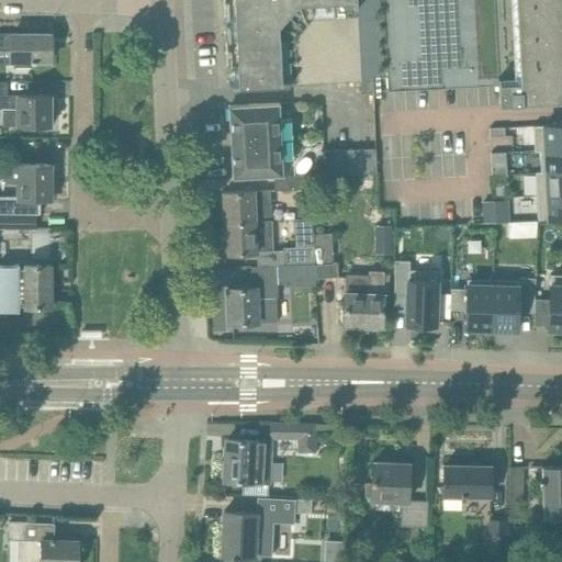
[(361,80),(356,0),(222,0),(227,88),(359,80),(360,93),(373,92),(372,80),(361,80)]
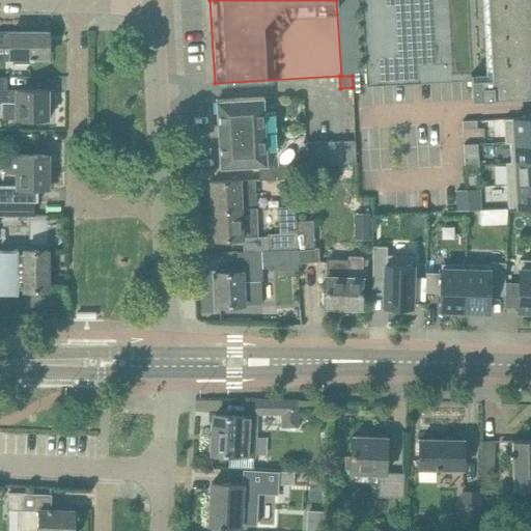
[(530,0),(361,0),(366,85),(366,86),(470,80),(471,99),(530,94),(530,0)]
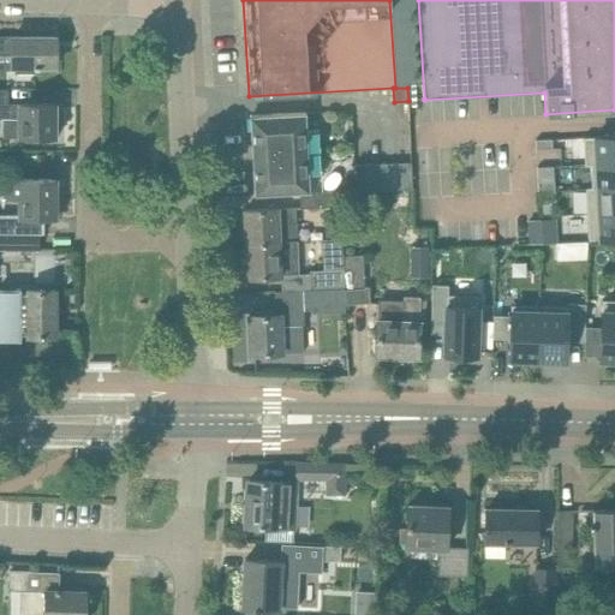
[(0,35),(0,53),(12,54),(12,66),(15,66),(15,72),(35,72),(35,69),(40,69),(40,66),(55,66),(55,37),(12,37),(12,36),(0,35)]
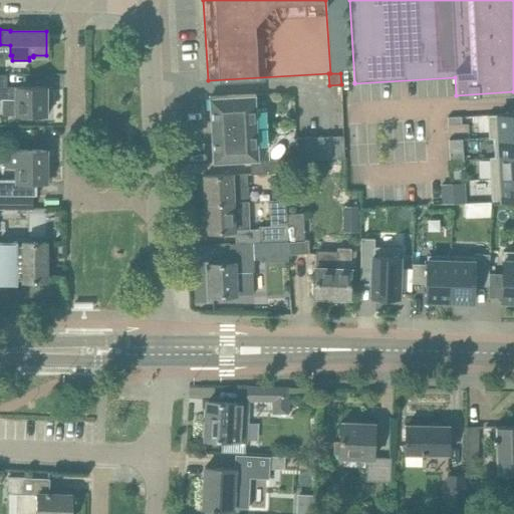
[(41,118),(41,114),(46,114),(46,112),(49,112),(49,97),(46,97),(46,86),(0,86),(0,98),(2,98),(2,115),(30,115),(30,118),(41,118)]
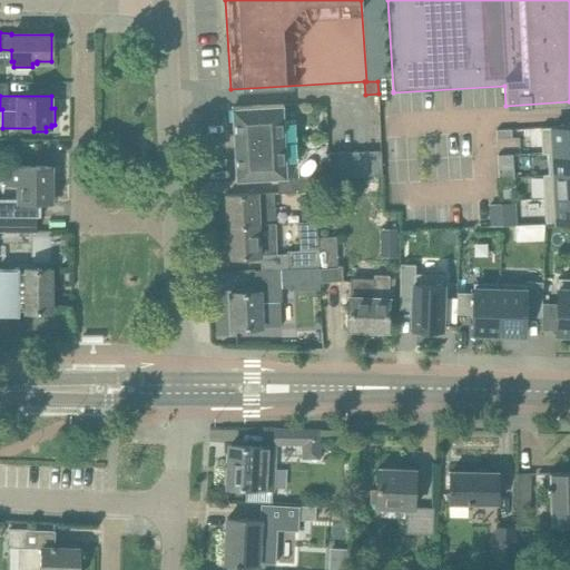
[(232,107),(234,144),(296,140),(295,120),(284,120),(284,105),(232,107)]
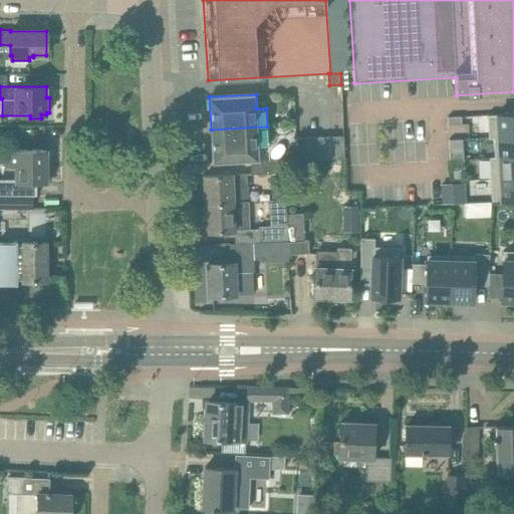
[(513,136),(513,113),(487,115),(488,139),(493,139),(493,138),(513,136)]
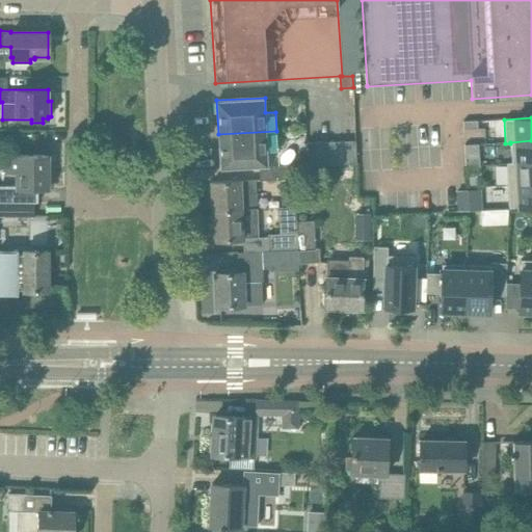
[(477,121),(462,122),(463,130),(477,129),(477,121)]
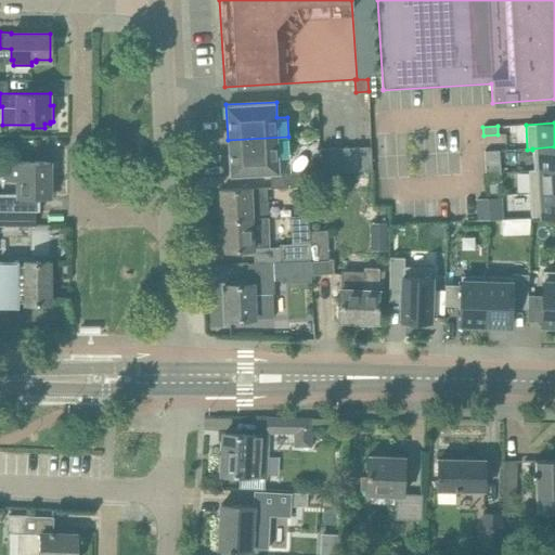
[(288,137),(228,140),(229,176),(278,173),(280,173),(279,157),(289,157),(288,137)]
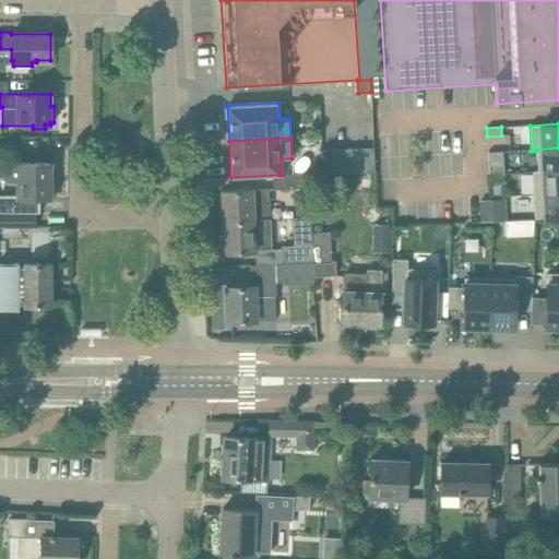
[(323,174),(375,171),(373,147),(322,150),(322,162),(323,173),(323,174)]
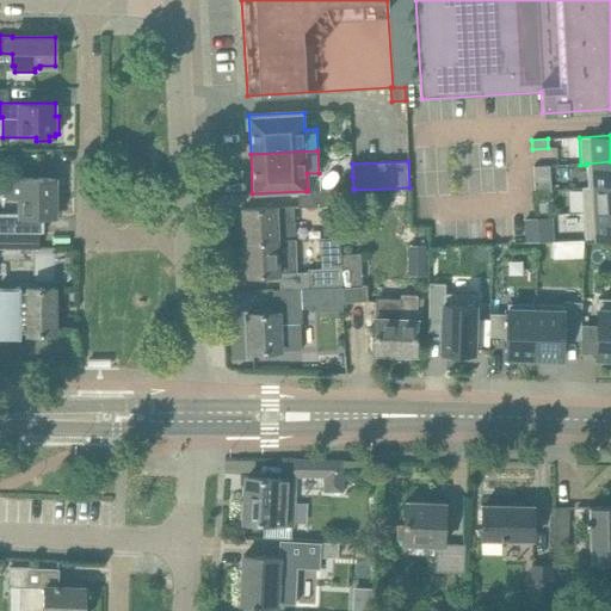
[(610,161),(586,164),(586,165),(587,186),(587,187),(610,186),(610,161)]
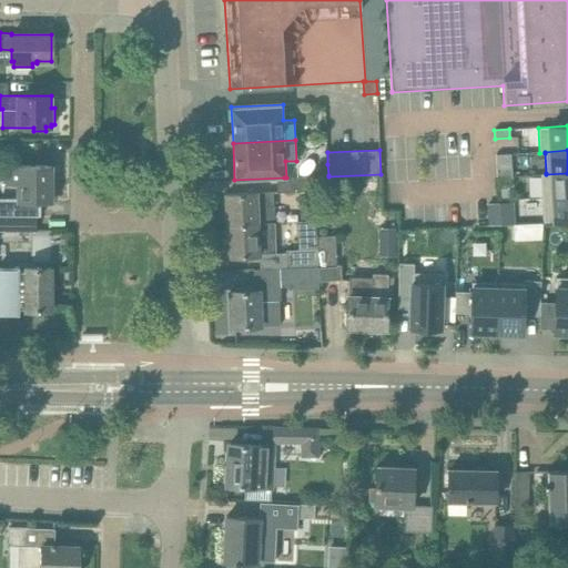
[(321,164),(315,169),(316,175),(328,175),(327,164),(321,164)]
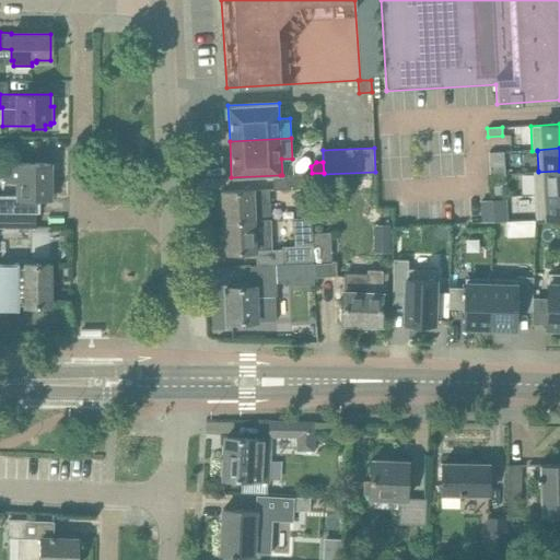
[(50,163),(24,163),(24,164),(7,163),(7,179),(24,179),(24,198),(11,198),(0,198),(0,212),(35,213),(37,213),(37,199),(56,198),(56,182),(50,182),(50,163)]
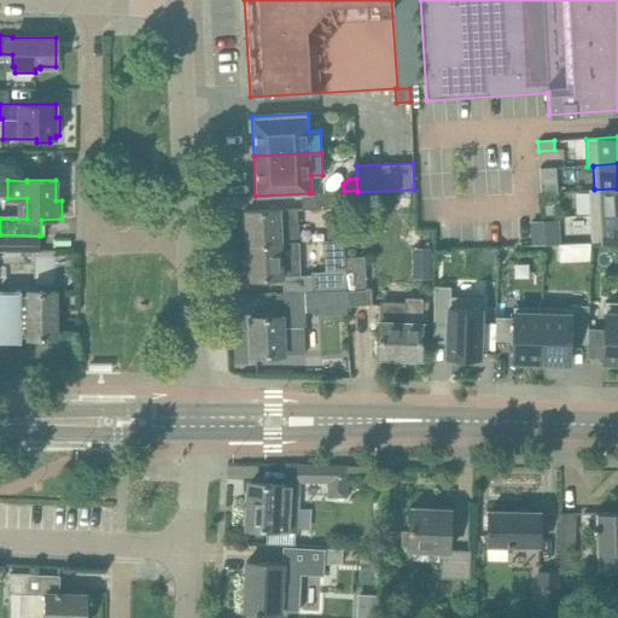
[(540,184),(541,193),(557,192),(557,182),(540,184)]
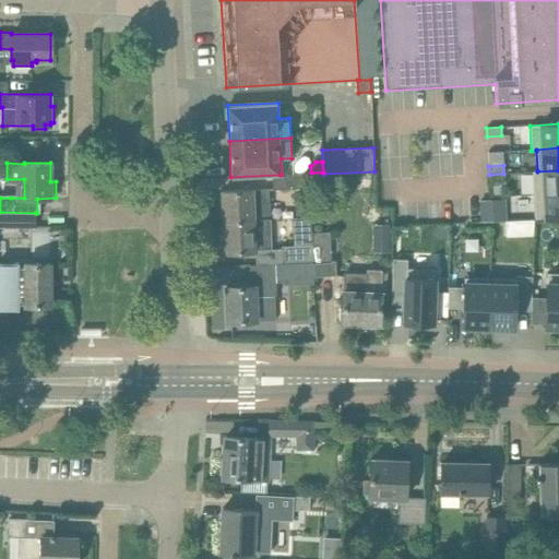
[(558,192),(558,170),(537,171),(537,170),(533,171),(534,194),(558,192)]
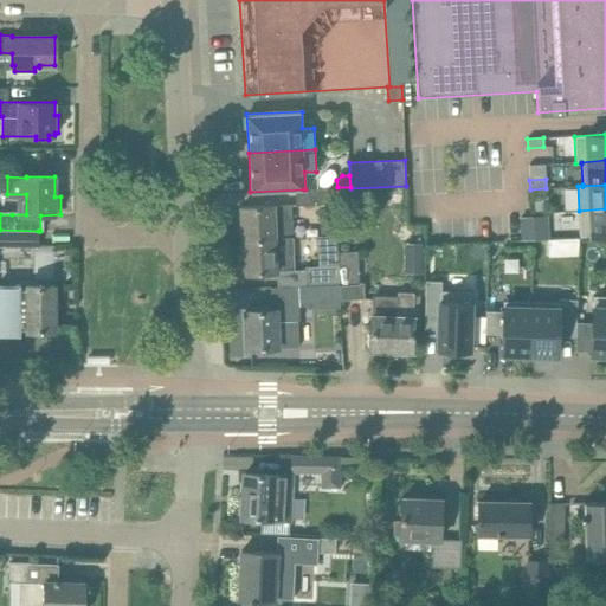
[(334,188),(305,189),(303,189),(303,205),(335,204),(334,188)]
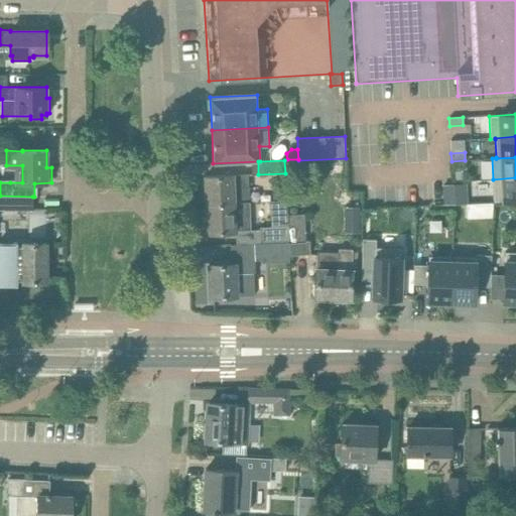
[(452,161),(452,169),(466,168),(465,160),(452,161)]
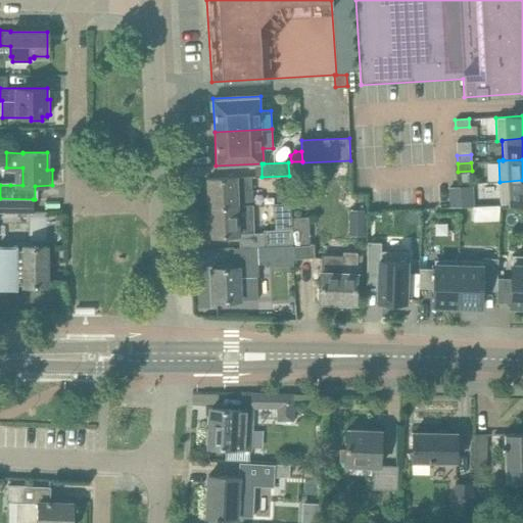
[(207,179),(208,208),(252,205),(251,177),(236,178),(236,177),(207,179)]
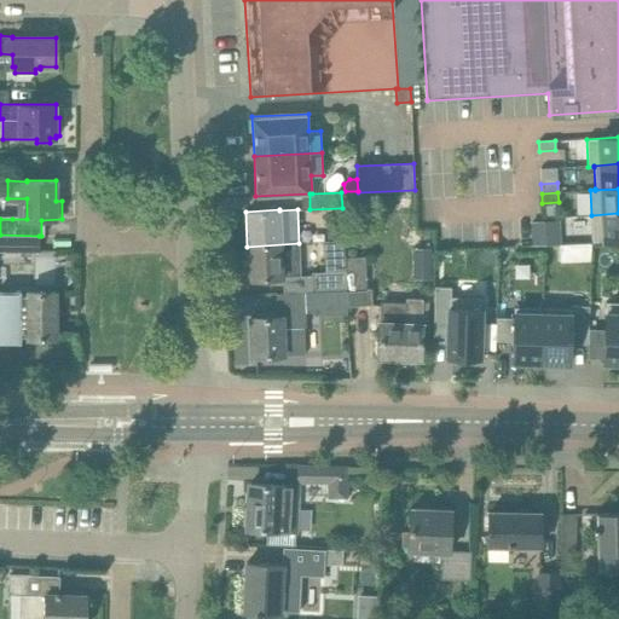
[(618,213),(591,215),(593,242),(618,241),(618,213)]
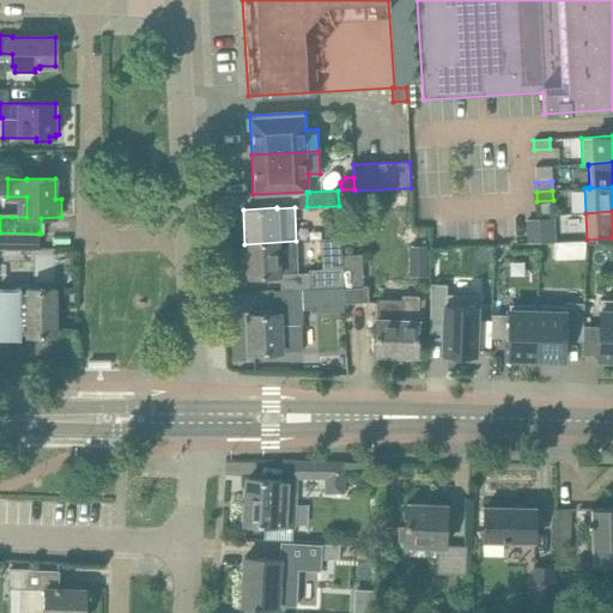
[(538,220),(526,222),(527,242),(527,243),(539,242),(538,220)]
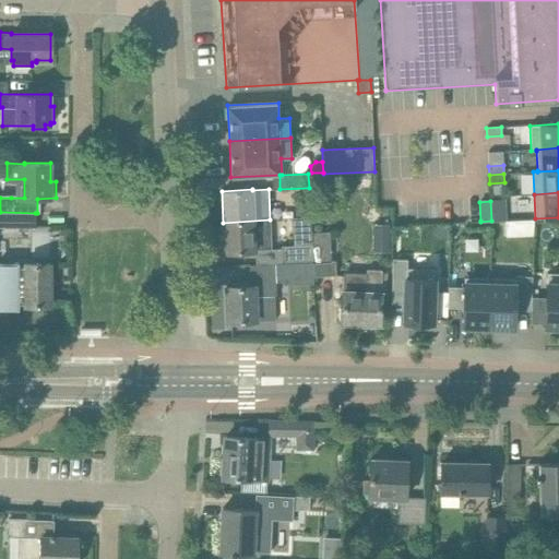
[(308,205),(295,205),(295,217),(308,216),(308,205)]
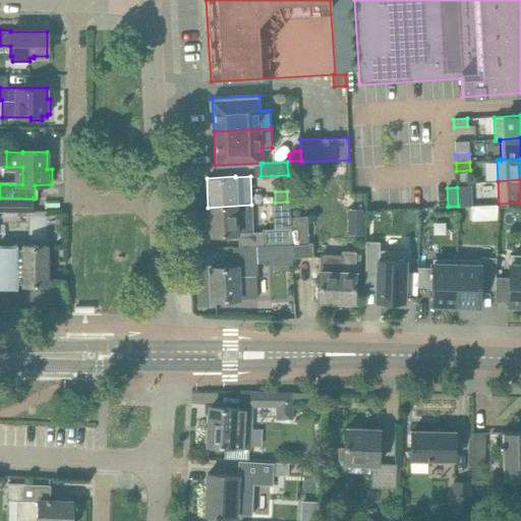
[(0,212),(33,213),(33,198),(0,197),(0,212)]
